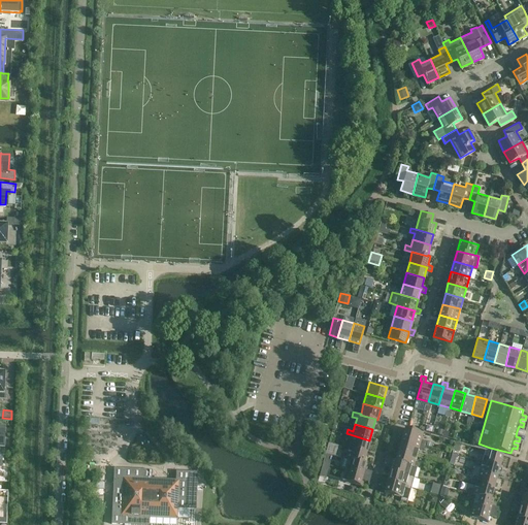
[(423,431),(404,426),(401,437),(425,444),(426,439),(421,438),(423,431)]
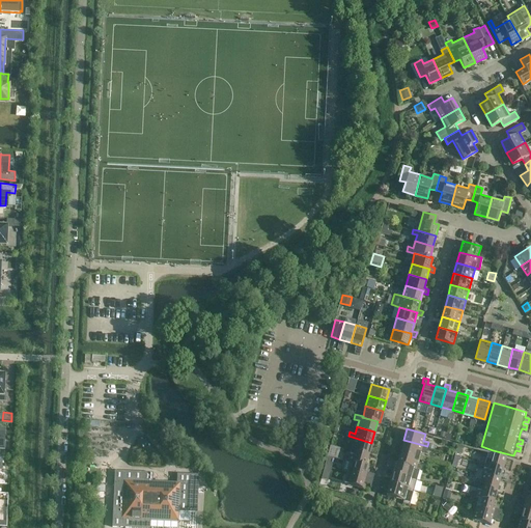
[(368,453),(371,443),(348,436),(347,440),(353,442),(351,448),(368,453)]
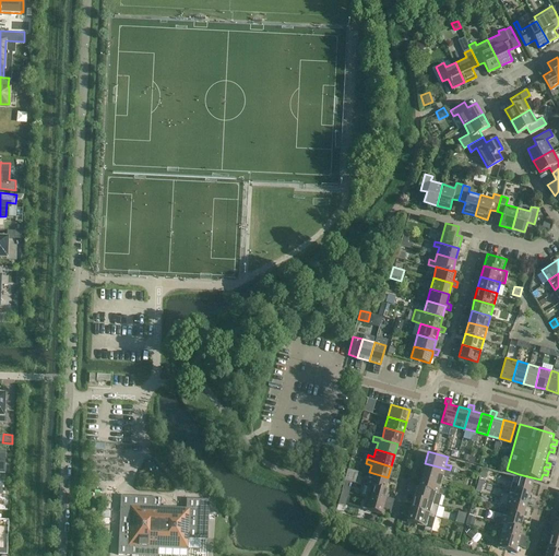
[(425,463),(421,474),(441,480),(443,473),(449,475),(450,470),(425,463)]
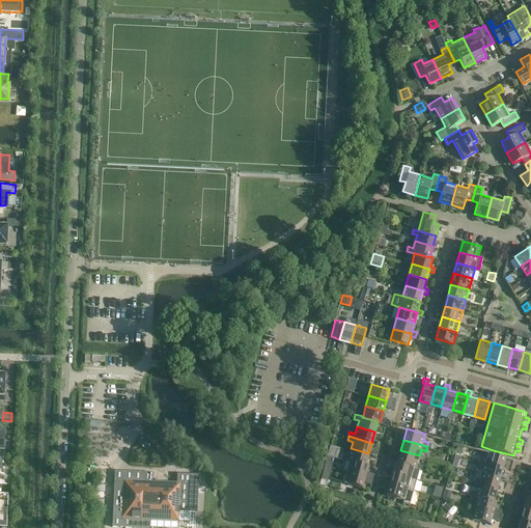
[(464,444),(457,442),(455,450),(462,451),(464,444)]
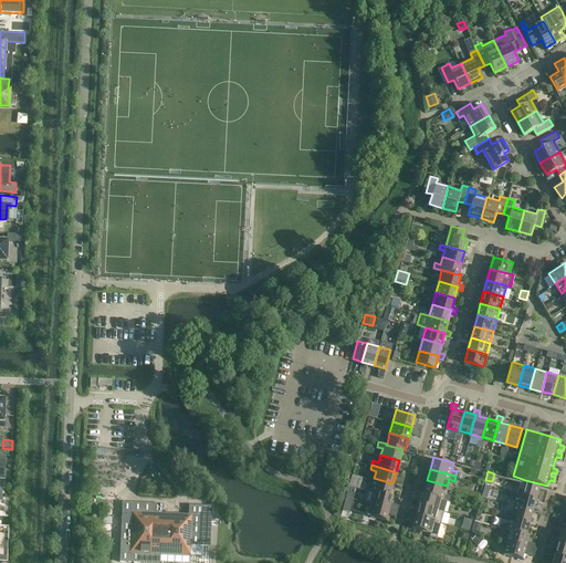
[(390,494),(392,483),(374,478),(371,485),(366,483),(350,479),(349,485),(356,486),(368,489),(373,491),(374,490),(390,494)]
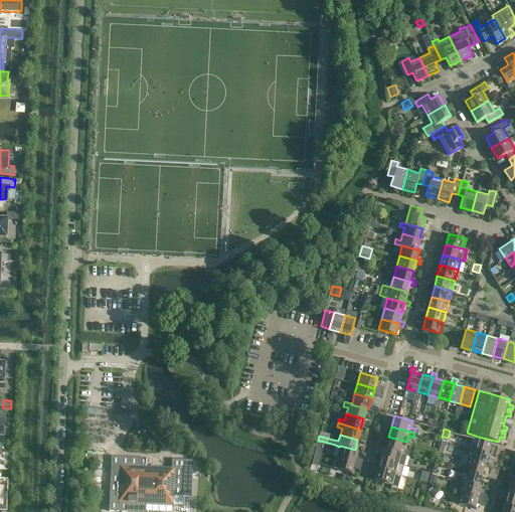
[(388,437),(386,447),(386,448),(401,452),(400,453),(406,454),(408,455),(409,450),(404,449),(406,442),(388,437)]
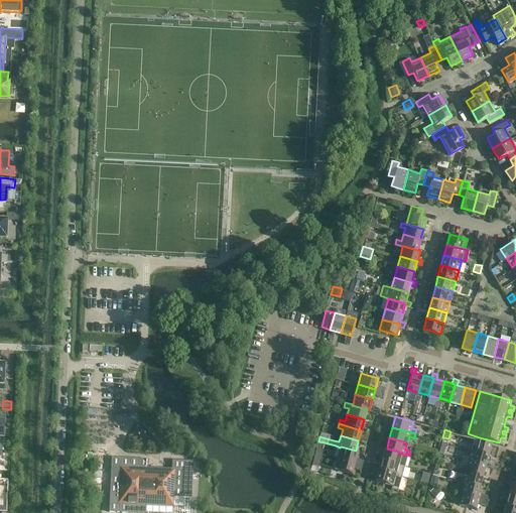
[(471,450),(488,455),(491,443),(469,437),(468,441),(473,443),(471,450)]
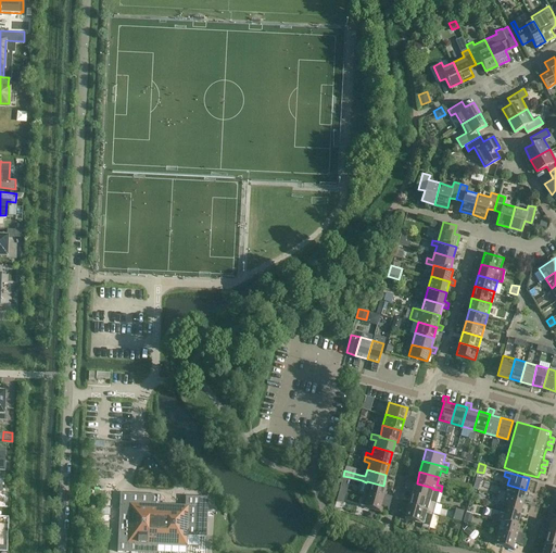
[(350,477),(343,476),(340,485),(346,487),(350,477)]
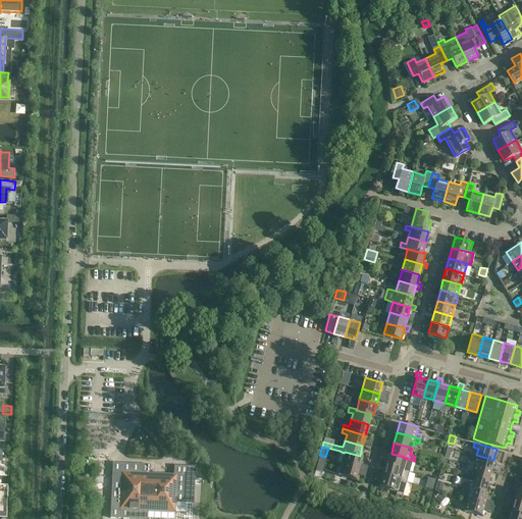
[(340,451),(336,461),(342,462),(359,467),(362,456),(360,456),(345,452),(344,453),(340,451)]
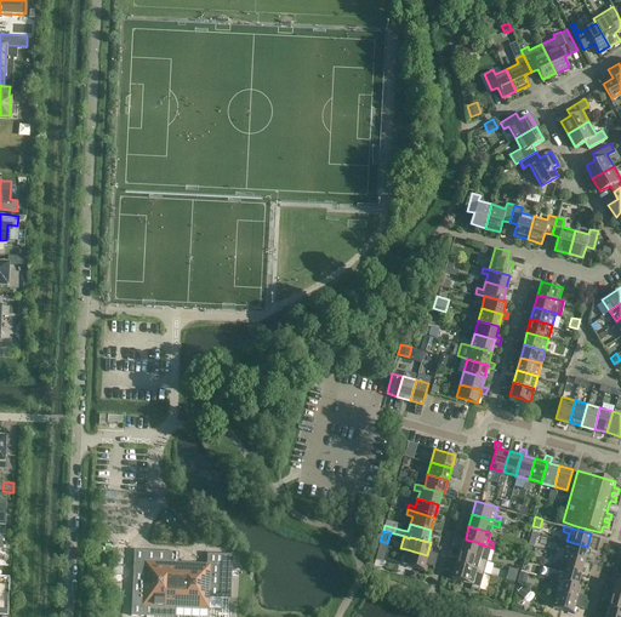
[(459,552),(486,559),(490,547),(483,546),(484,544),(466,540),(466,538),(462,538),(459,552)]
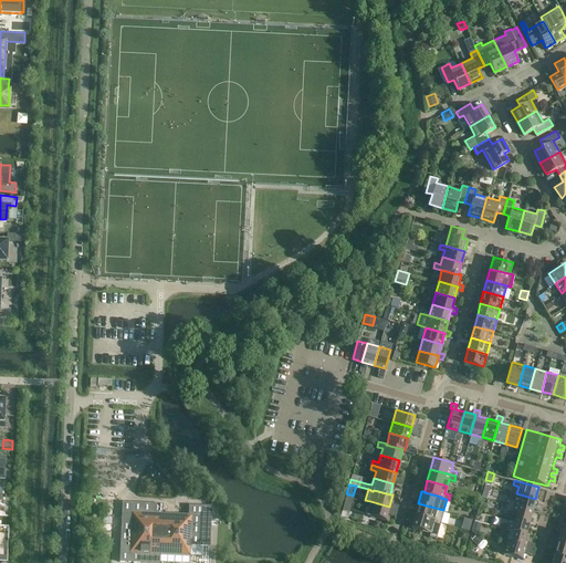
[(353,496),(346,493),(343,508),(349,509),(354,496),(353,496)]
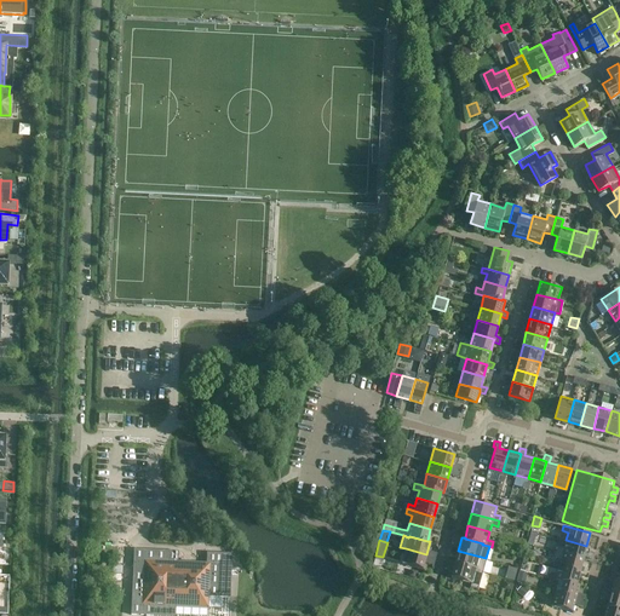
[(583,558),(586,546),(566,540),(564,547),(557,546),(556,551),(583,558)]
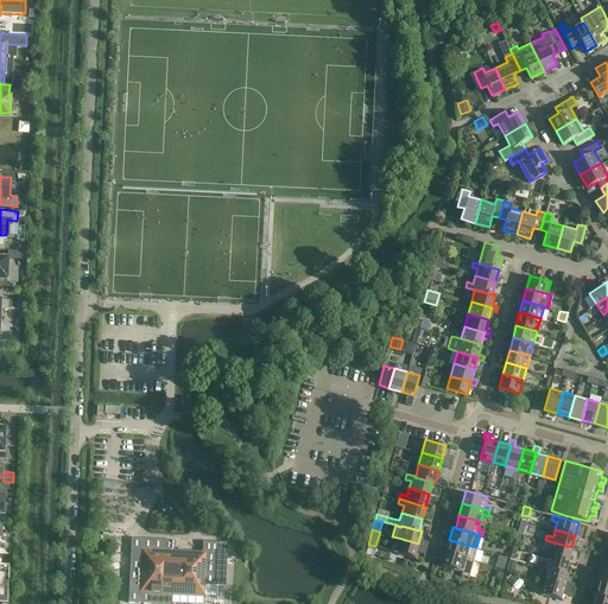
[(203,540),(202,547),(202,550),(173,548),(175,539),(131,536),(131,552),(131,557),(128,601),(171,603),(172,592),(203,593),(203,595),(204,595),(204,583),(226,584),(227,541),(203,540)]
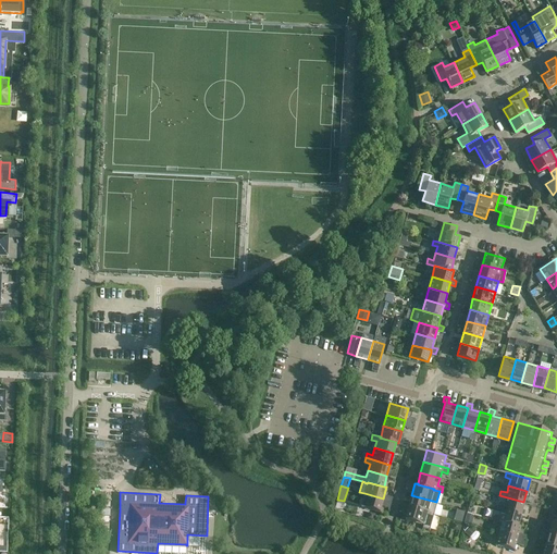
[(383,499),(364,493),(361,505),(380,511),(383,499)]
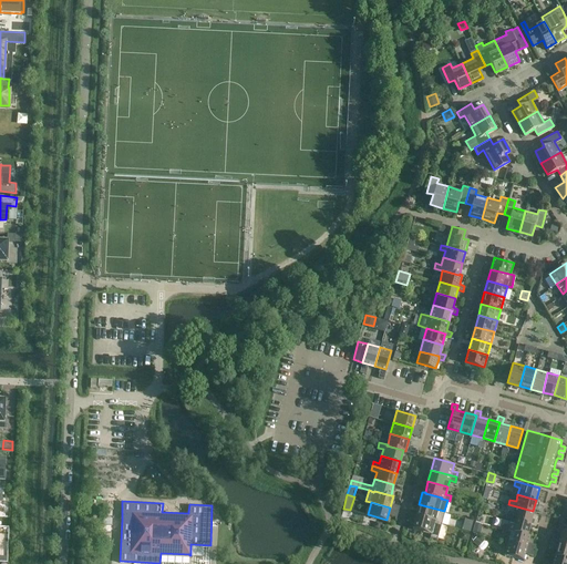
[(419,504),(415,515),(441,522),(444,511),(419,504)]
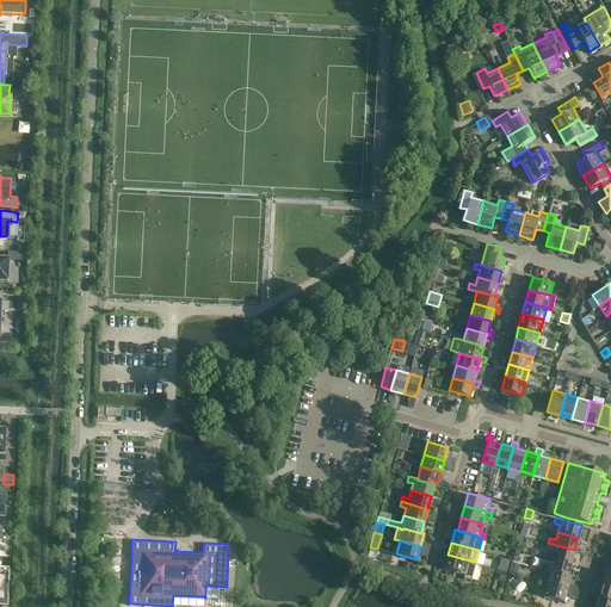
[(572,563),(574,550),(548,543),(547,547),(553,550),(550,557),(572,563)]
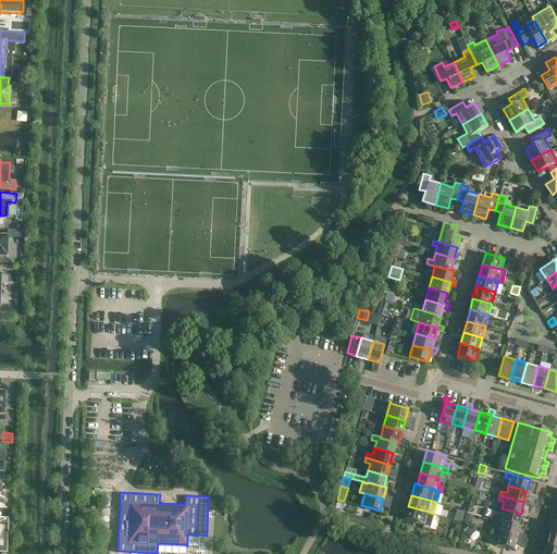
[(433,513),(408,506),(405,518),(423,522),(422,526),(430,528),(433,513)]
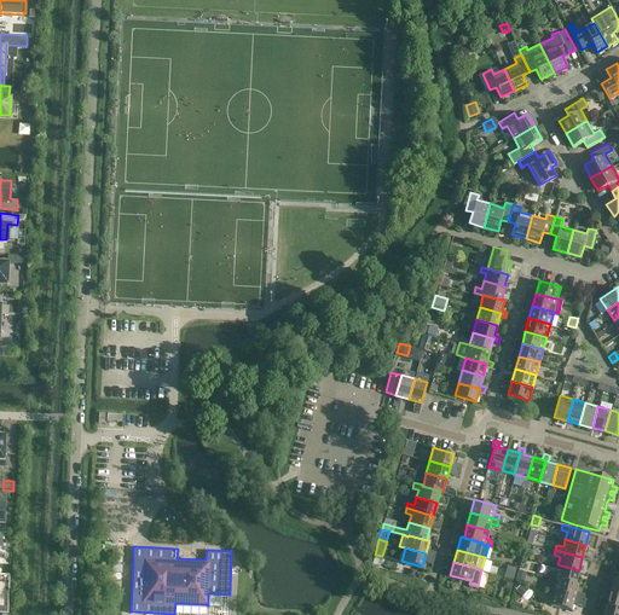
[(516,566),(508,564),(504,575),(513,578),(516,566)]
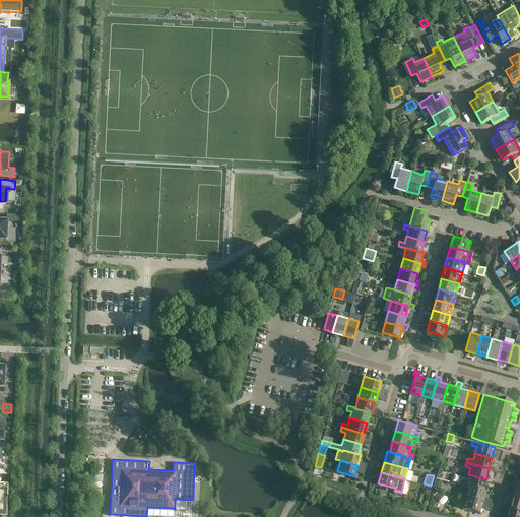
[(483,490),(486,479),(468,474),(467,480),(461,478),(460,483),(468,486),(483,490)]
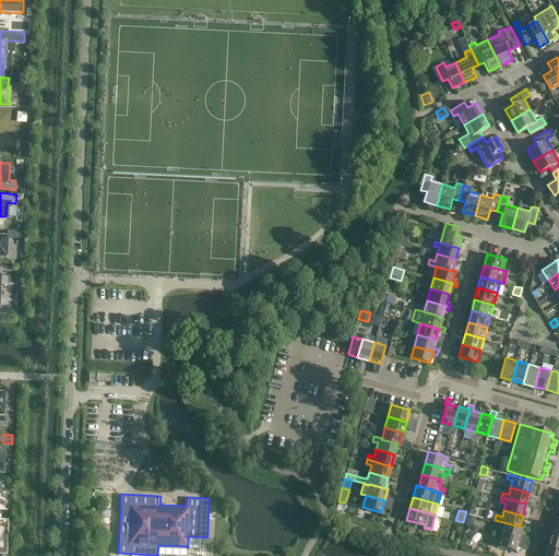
[(475,515),(468,512),(465,523),(472,525),(475,515)]
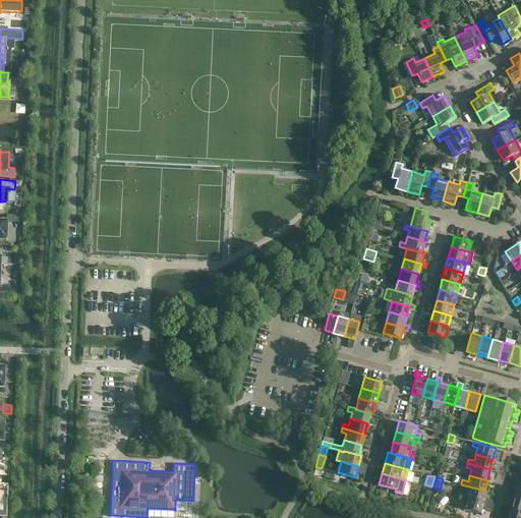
[(469,486),(466,497),(483,502),(486,491),(484,491),(469,486)]
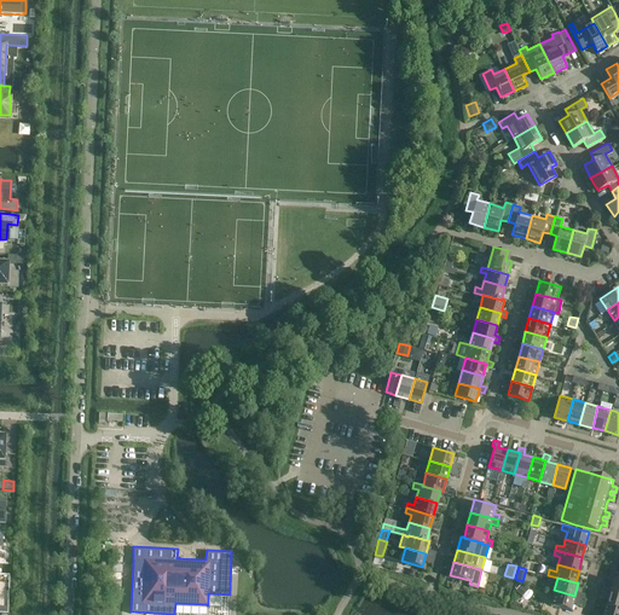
[(528,587),(521,581),(515,586),(522,593),(528,587)]
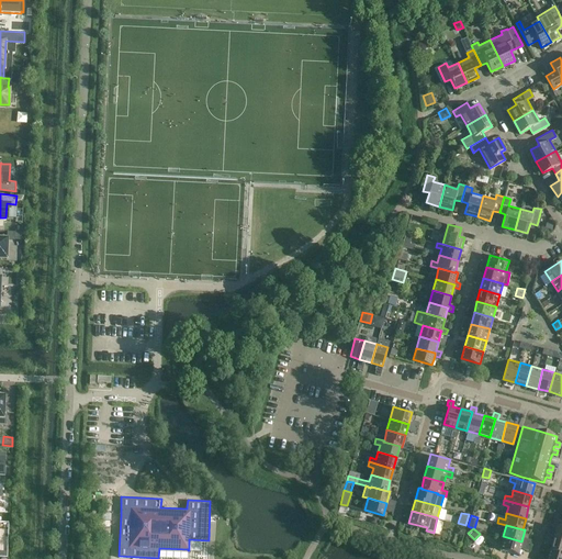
[(521,541),(503,536),(499,548),(518,554),(521,541)]
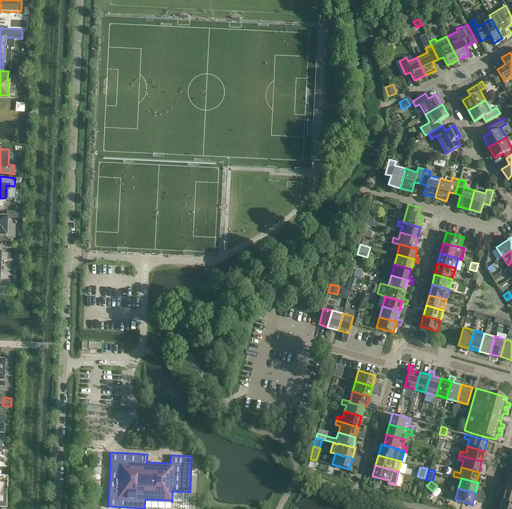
[(511,492),(504,490),(501,500),(511,503),(511,492)]
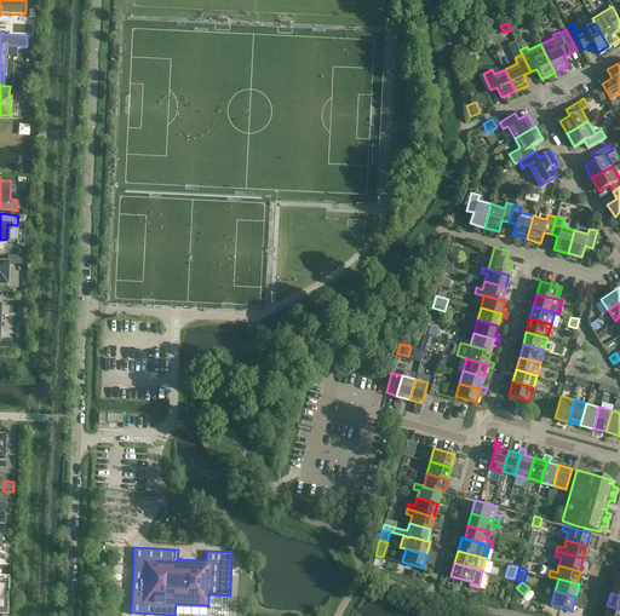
[(619,615),(619,609),(607,605),(604,612),(596,610),(593,615),(619,615)]
